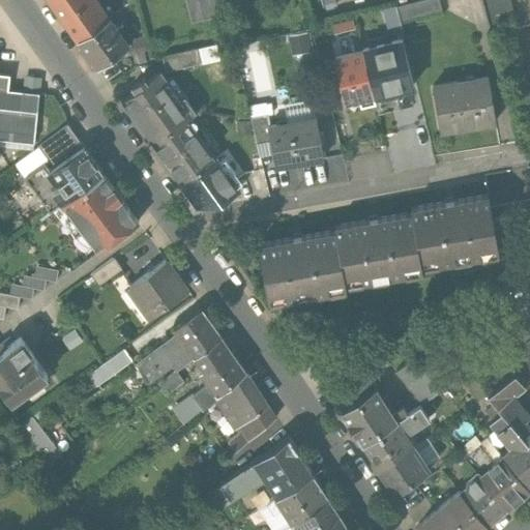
[(49,0),(62,19),(88,0),(49,0)]
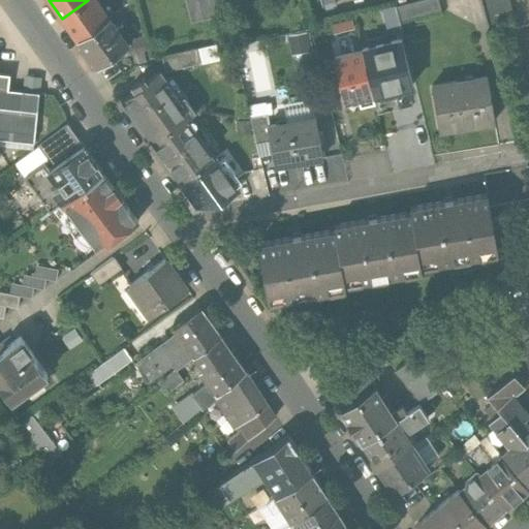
[(107,19),(93,0),(88,0),(62,19),(78,39),(107,19)]
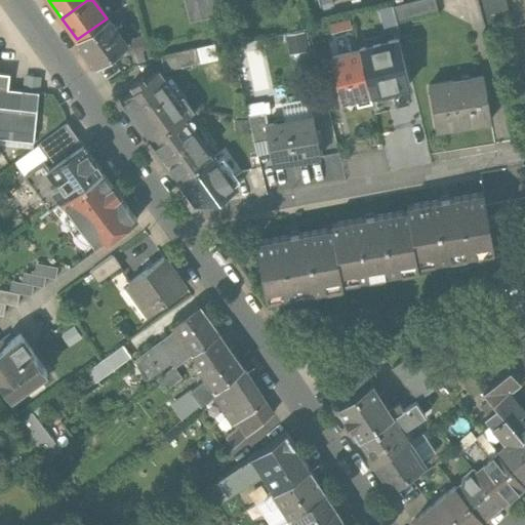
[(223,14),(217,0),(184,0),(183,0),(189,23),(223,14)]
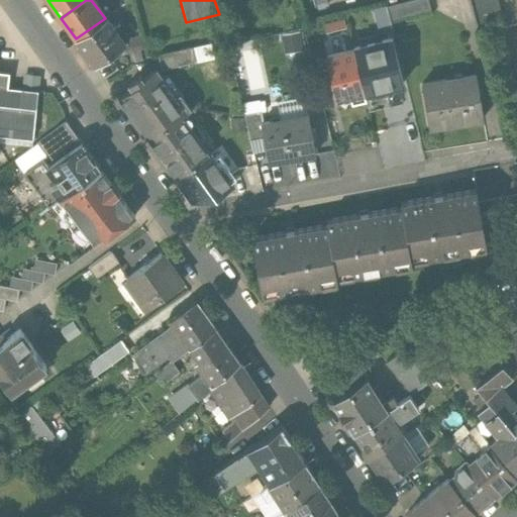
[(431,12),(427,0),(412,0),(387,6),(391,22),(431,12)]
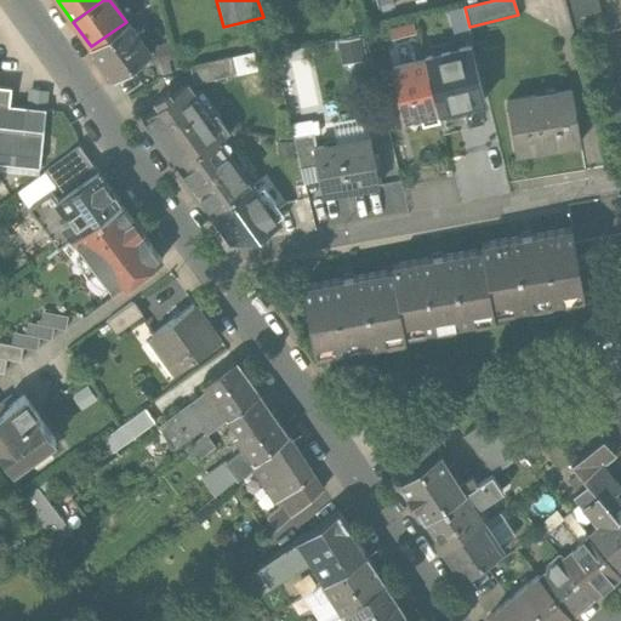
[(565,0),(575,39),(604,34),(596,0),(565,0)]
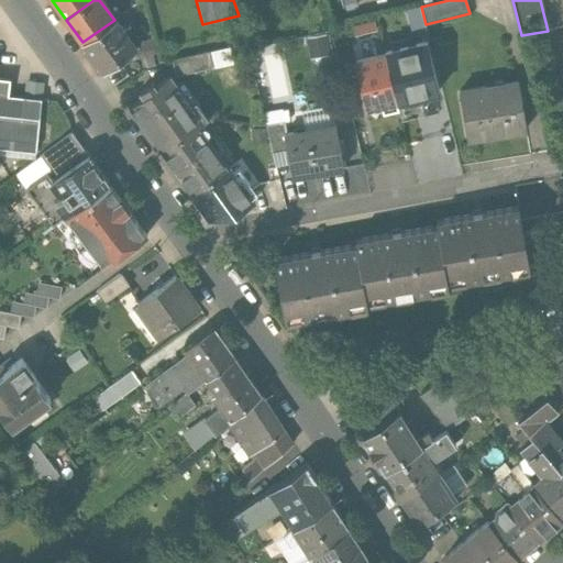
[(116,19),(114,20),(83,42),(103,72),(136,47),(116,19)]
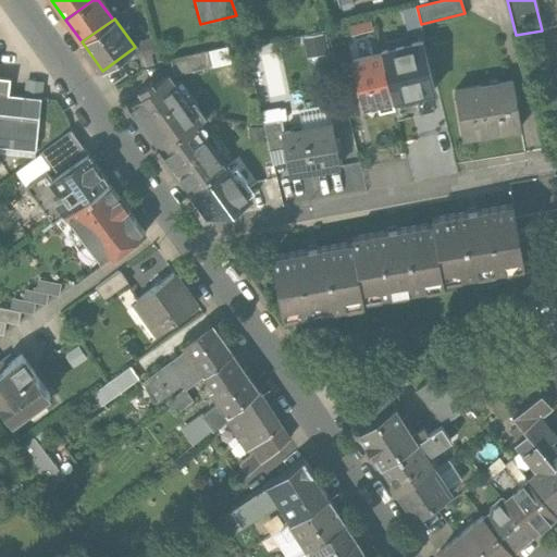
[(306,58),(326,54),(322,34),(302,37),(306,58)]
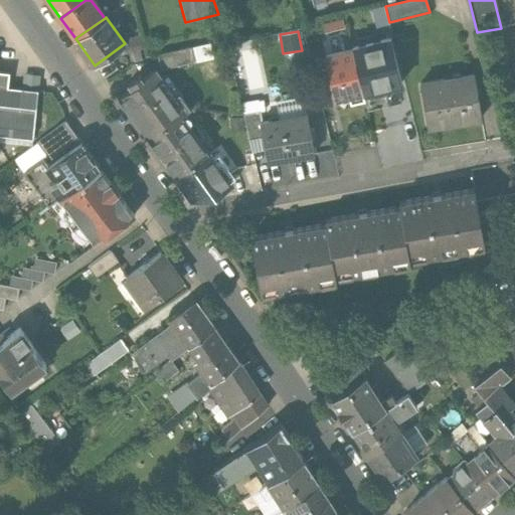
[(129,41),(133,55),(144,52),(140,38),(129,41)]
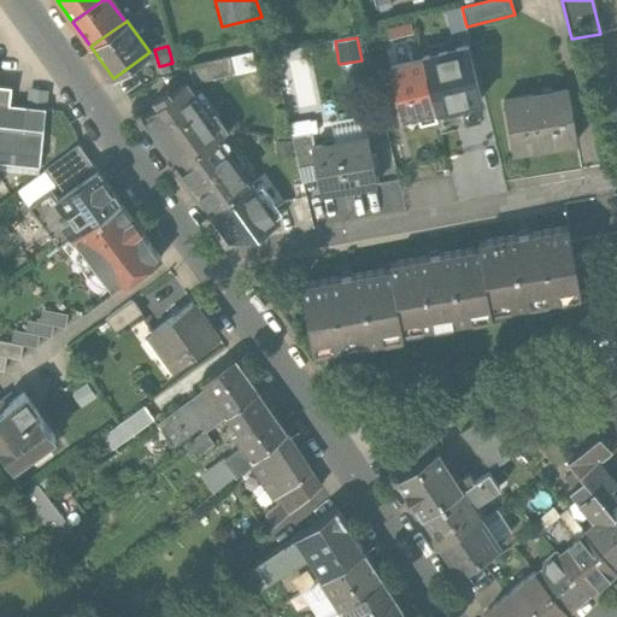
[(480,100),(468,47),(422,58),(422,59),(434,110),(446,107),(448,113),(458,111),(457,105),(480,100)]
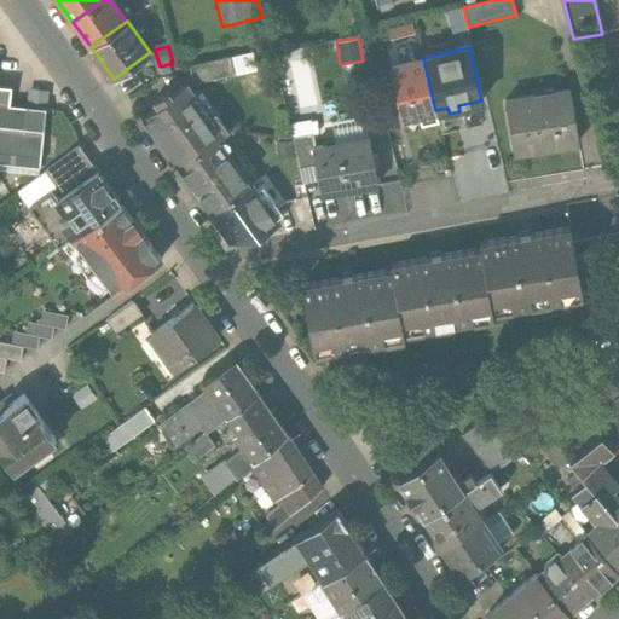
[(252,51),(190,65),(194,81),(255,68),(252,51)]
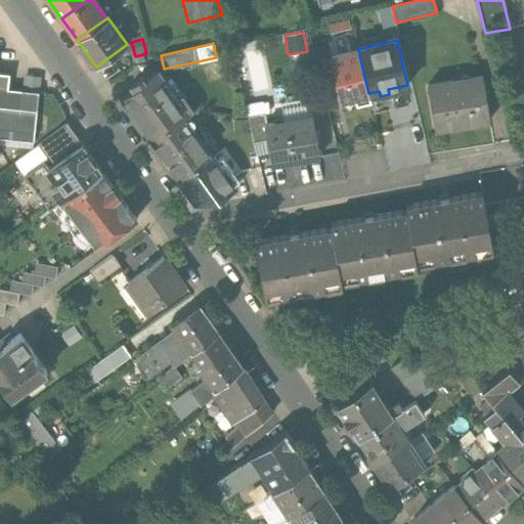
[(370,102),(368,93),(358,50),(332,56),(341,99),(354,96),(356,105),(370,102)]
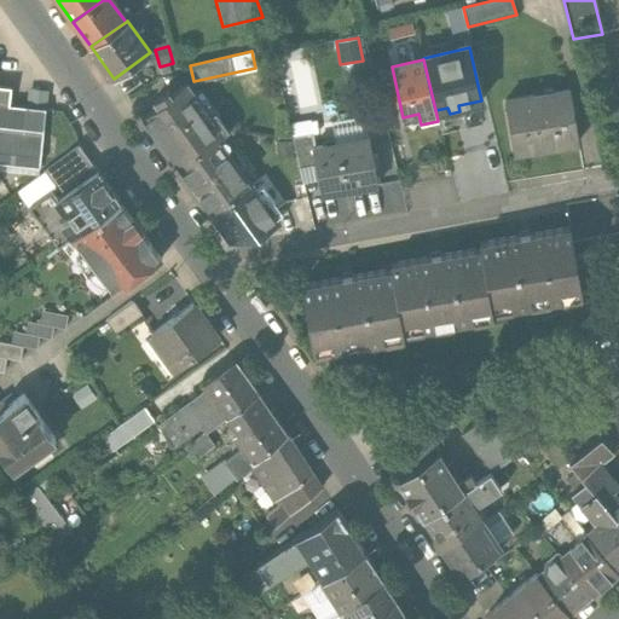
[(142,119),(178,167),(218,138),(227,131),(215,113),(210,116),(186,84),(172,94),(168,91),(152,103),(156,108),(142,119)]
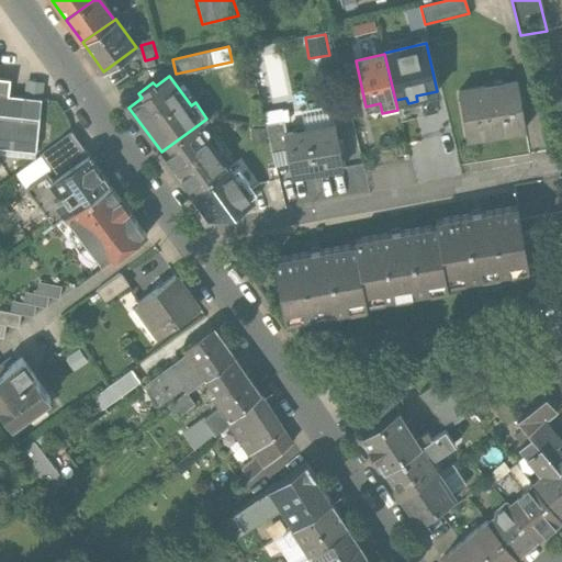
[(0,154),(34,157),(40,99),(23,97),(7,96),(9,79),(0,78),(0,154)]
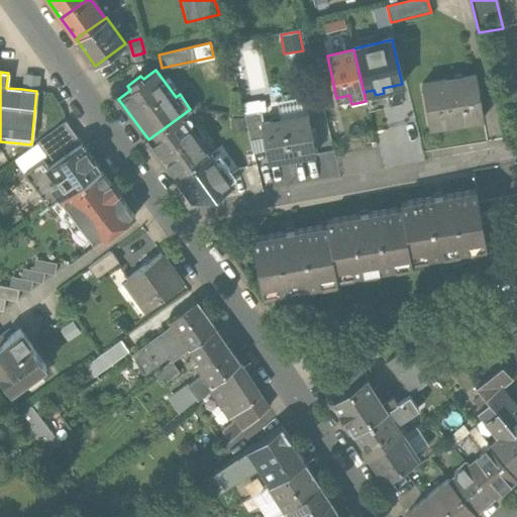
[(23,74),(21,89),(36,91),(38,76),(23,74)]
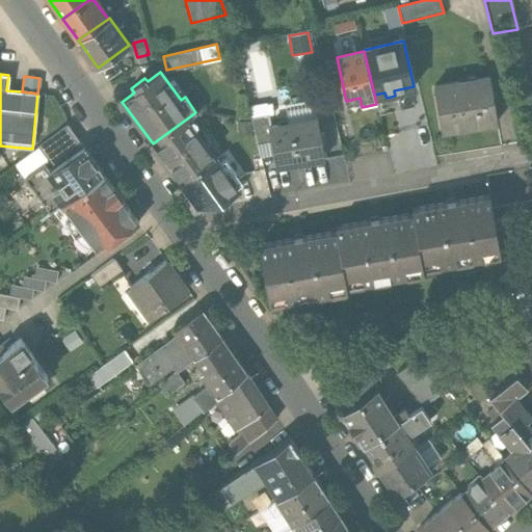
[(434,87),(442,132),(496,123),(488,78),(434,87)]
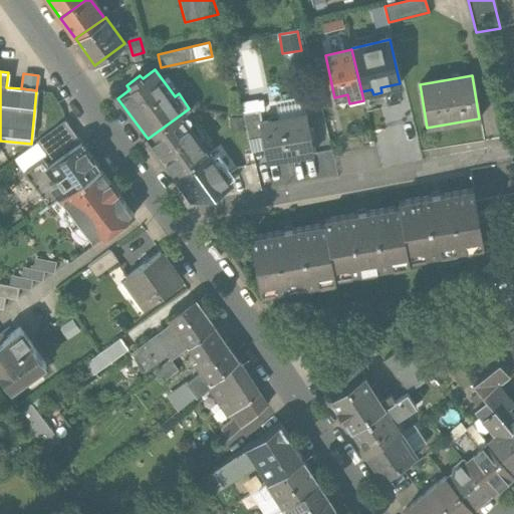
[(242,114),(243,116),(245,127),(248,139),(262,137),(259,123),(260,122),(258,112),(242,114)]
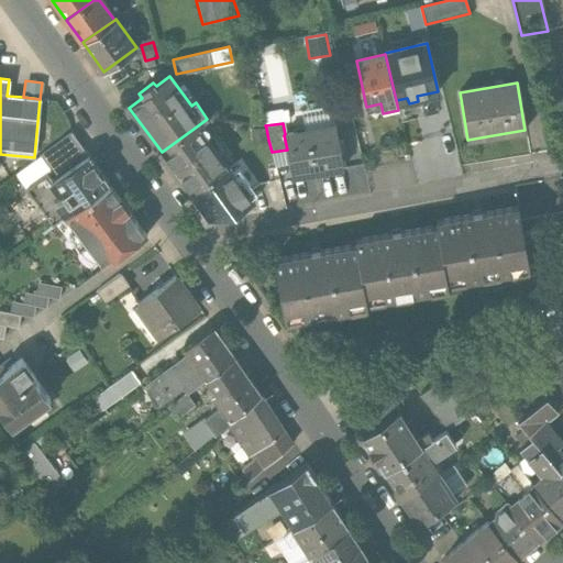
[(162,152),(191,194),(228,168),(198,125),(162,152)]
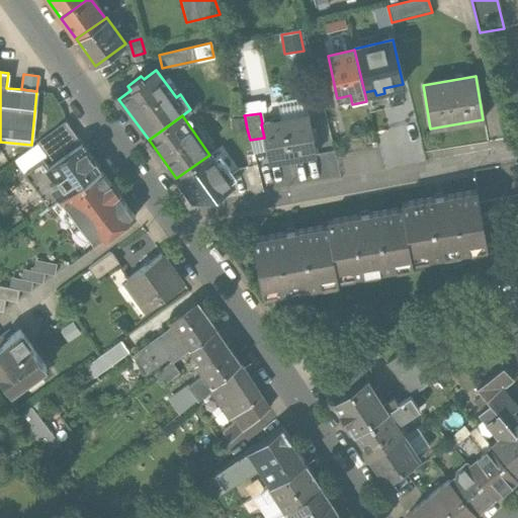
[(307,115),(262,123),(261,124),(264,138),(268,162),(314,154),(307,115)]
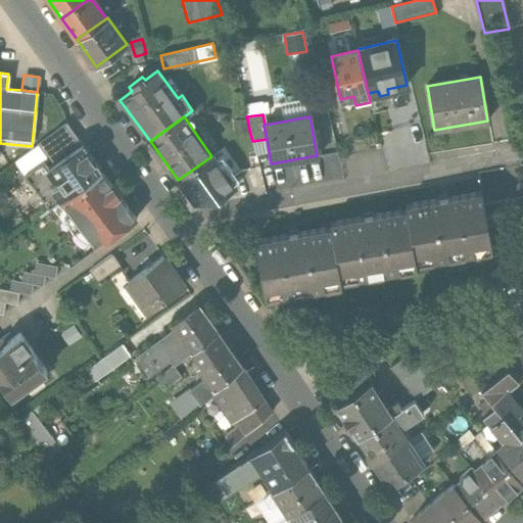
[(234,131),(249,130),(247,119),(233,120),(234,131)]
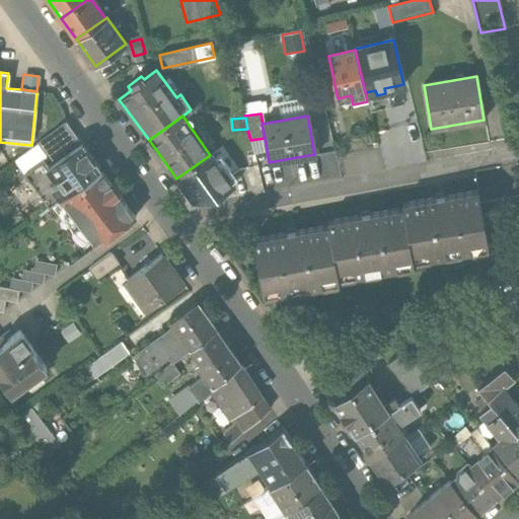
[(46,157),(44,159),(49,167),(81,143),(65,122),(36,143),(38,145),(46,157)]
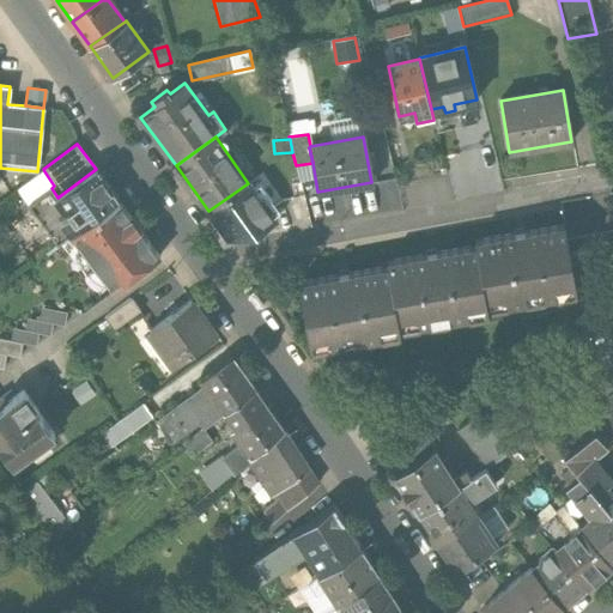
[(61,224),(71,236),(119,200),(96,169),(58,198),(54,199),(64,211),(65,210),(71,217),(61,224)]
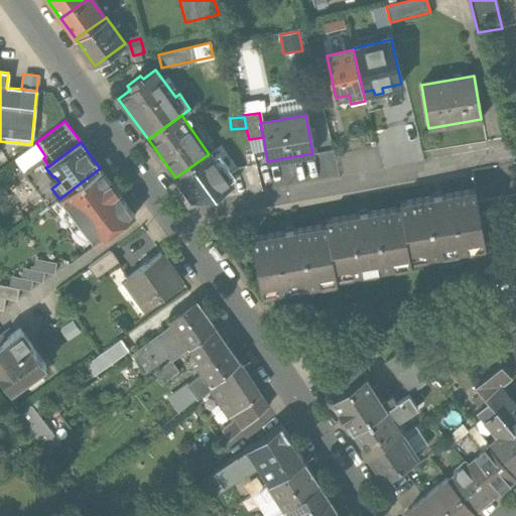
[(17,159),(26,170),(43,158),(45,156),(37,144),(17,159)]
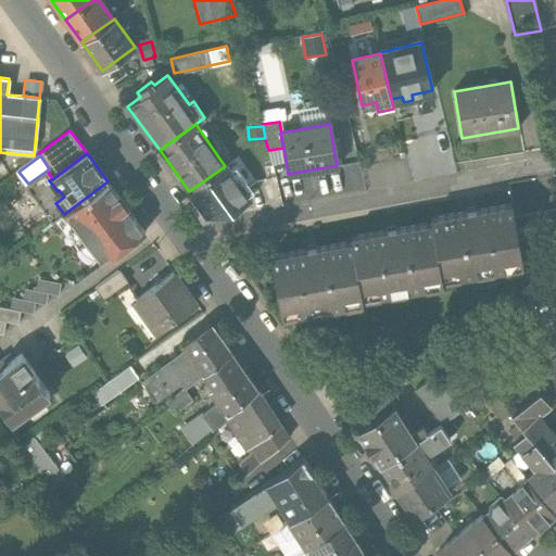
[(226,165),(225,166),(189,191),(205,215),(226,212),(231,207),(235,211),(251,199),(226,165)]
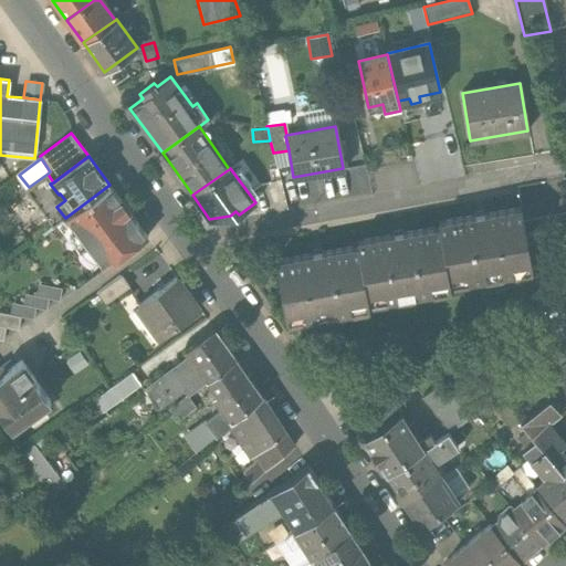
[(53,227),(65,218),(56,207),(65,200),(60,194),(59,195),(50,184),(53,182),(48,174),(29,187),(25,189),(53,227)]
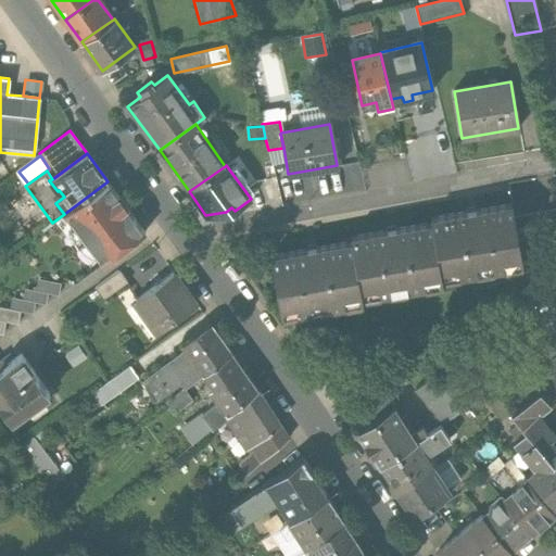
[(64,214),(102,265),(146,232),(108,181),(64,214)]
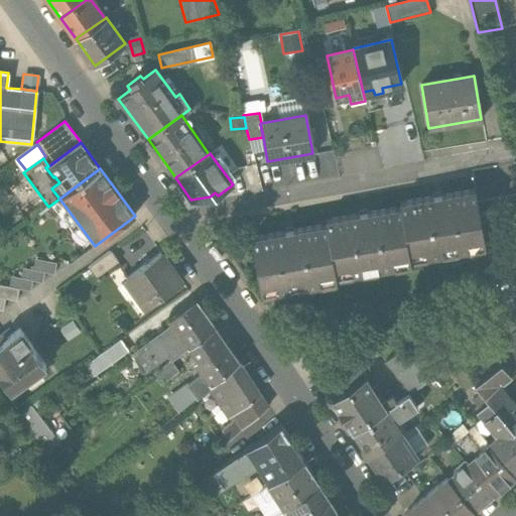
[(408,263),(408,259),(484,246),(480,224),(476,202),(474,189),(398,203),(399,207),(324,220),(325,224),(250,237),(260,293),(335,280),(334,276),(408,263)]
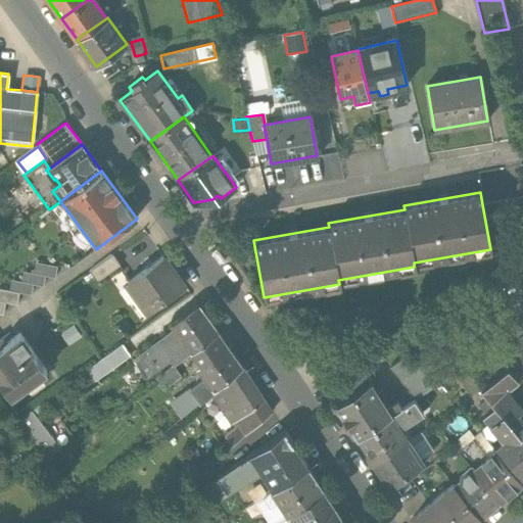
[(486,227),(522,220),(522,196),(482,204),(486,227)]
